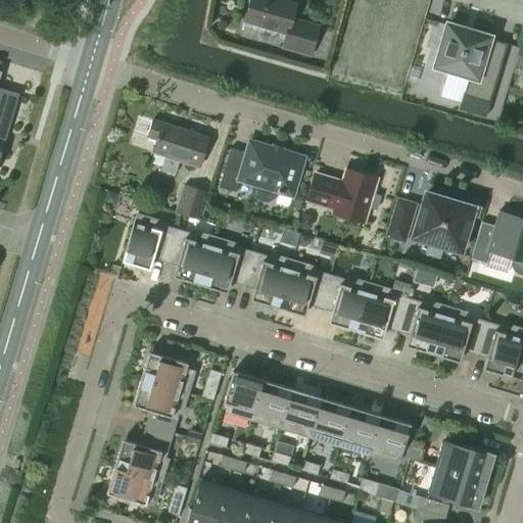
[(282,47),(310,55),(319,26),(293,18),(297,3),(286,0),(251,0),(245,22),(286,34),(282,47)]
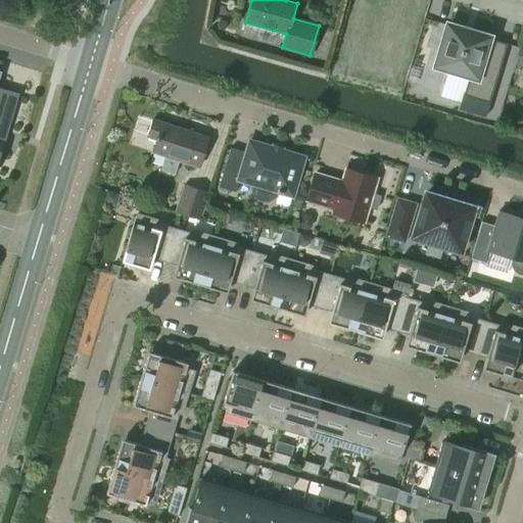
[(439,50),(435,65),(447,68),(439,96),(460,102),(459,105),(458,109),(485,117),(486,113),(489,102),(507,43),(488,38),(488,36),(474,32),(475,30),(472,30),(472,32),(465,30),(465,28),(463,27),(463,29),(447,24),(443,39),(441,38),(441,40),(443,41),(440,48),(438,48),(438,50),(439,50)]
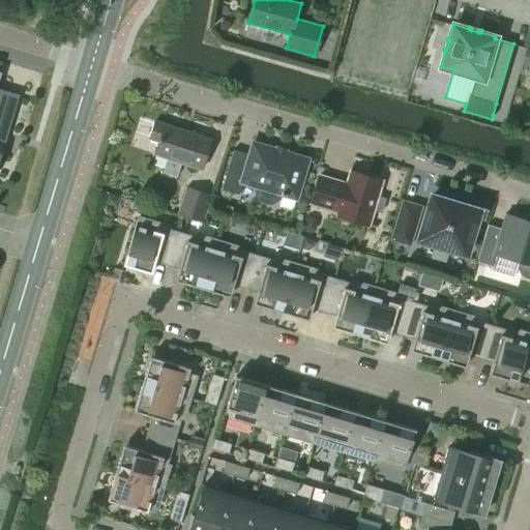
[(0,150),(17,95),(0,90),(0,150)]
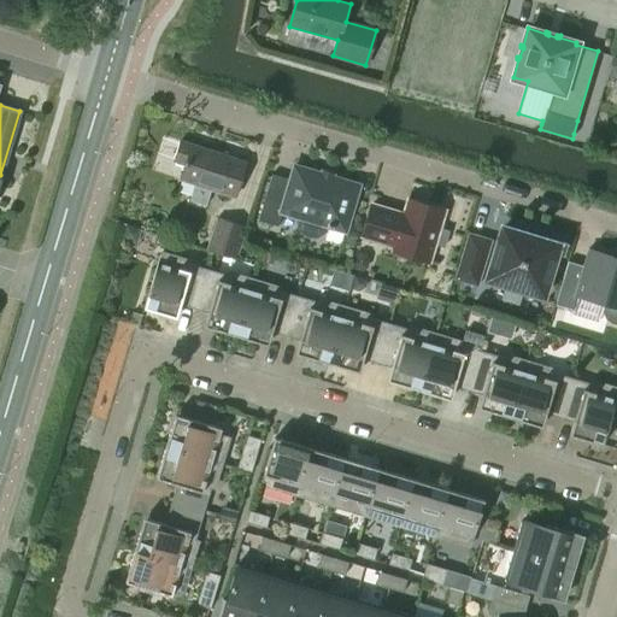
[(233,195),(244,162),(180,140),(172,159),(183,163),(178,178),(193,183),(188,199),(204,205),(209,188),(233,195)]
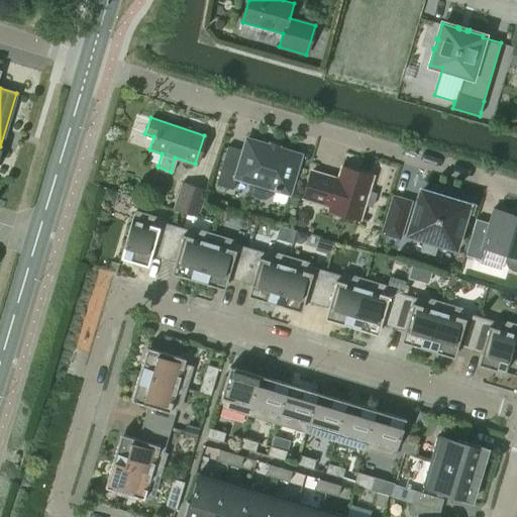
[(235,178),(249,182),(249,183),(249,186),(249,188),(250,190),(251,192),(253,194),(255,196),(257,197),(260,197),(262,197),(265,197),(267,196),(269,195),(271,193),(272,191),(273,189),(288,193),(300,154),(245,138),(242,149),(226,145),(215,184),(231,189),(235,178)]
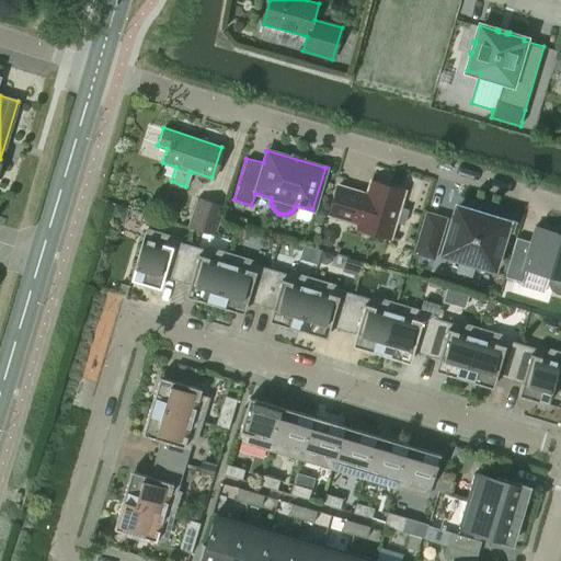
[(402,225),(408,209),(399,206),(403,191),(369,181),(365,194),(336,185),(328,215),(356,224),(355,227),(389,237),(395,221),(402,225)]
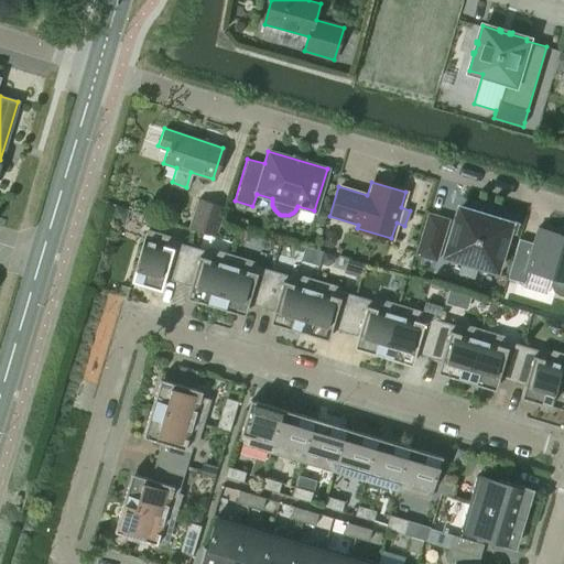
[(199,198),(190,228),(215,236),(225,206),(199,198)]
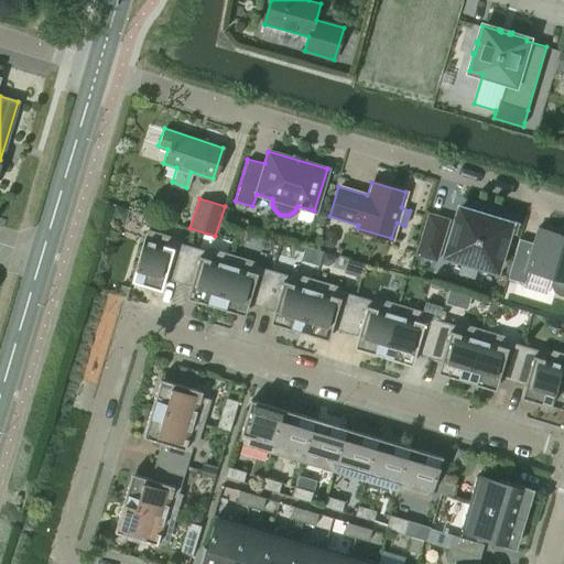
[(115,206),(111,218),(119,220),(125,218),(127,209),(115,206)]
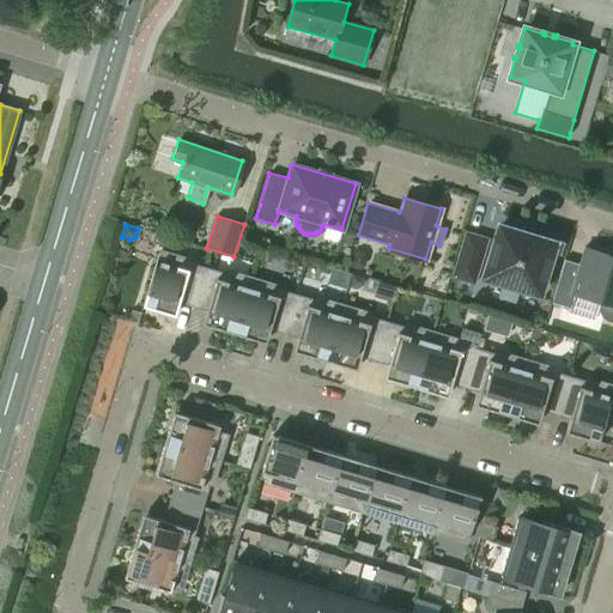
[(498,226),(484,277),(501,281),(521,287),(539,293),(553,242),(533,236),(534,232),(520,228),(519,232),(498,226)]
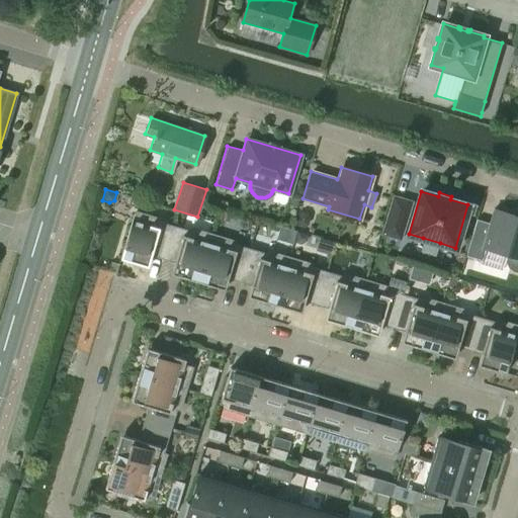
[(401,240),(412,201),(393,195),(380,234),(401,240)]
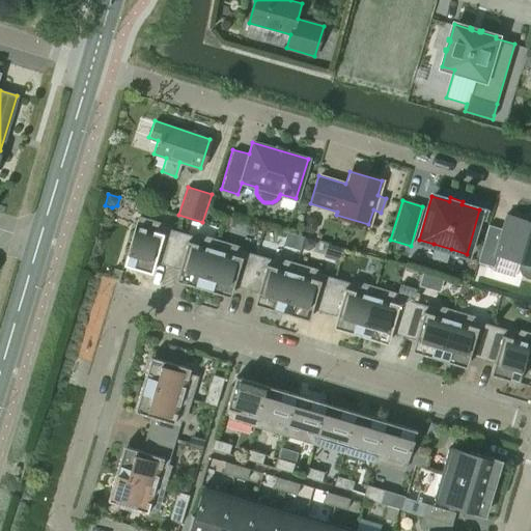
[(297,202),(295,210),(304,212),(306,205),(297,202)]
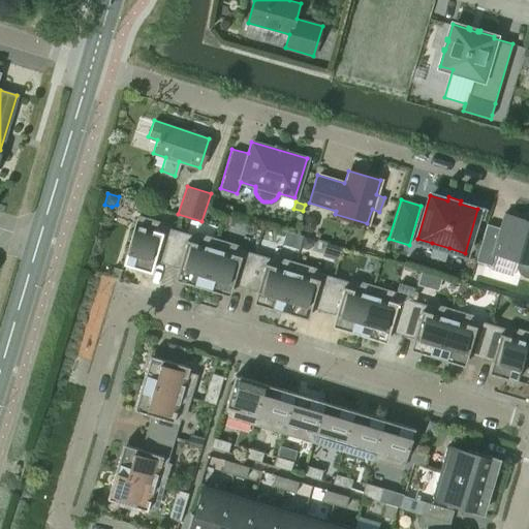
[(487,223),(475,260),(491,266),(490,270),(512,277),(517,260),(519,260),(518,267),(519,272),(524,275),(528,276),(528,220),(504,213),(499,227),(487,223)]
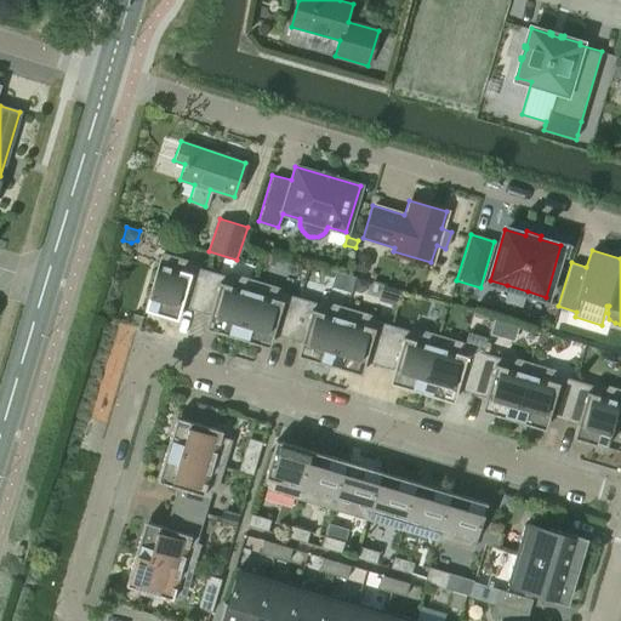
[(357,256),(354,265),(357,271),(363,273),(369,269),(371,261),(368,255),(363,252),(357,256)]
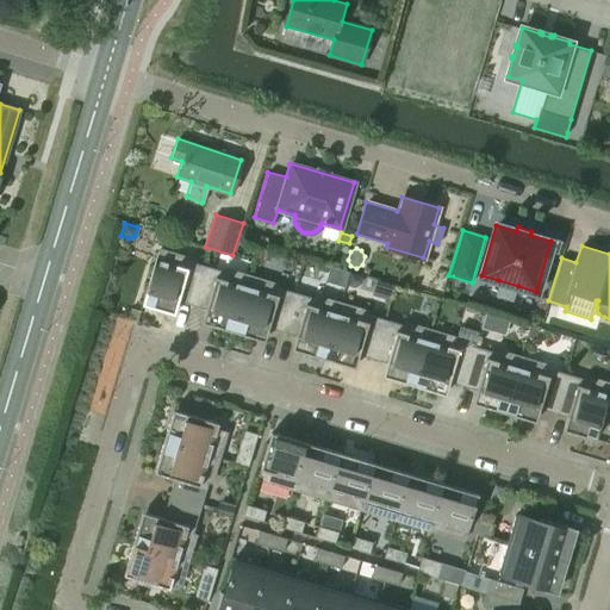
[(178,300),(192,304),(203,265),(156,251),(141,304),(174,313),(178,300)]
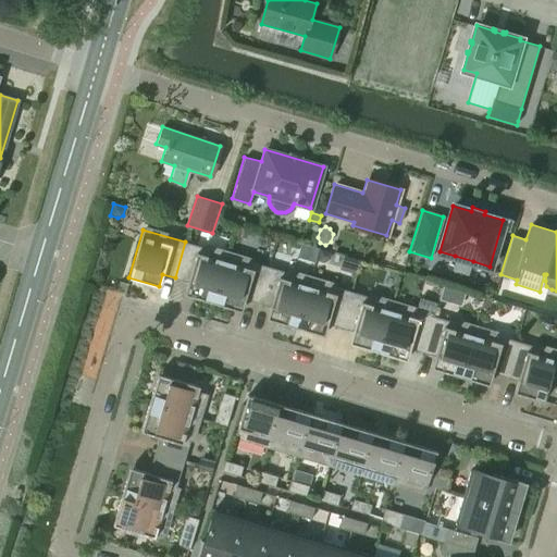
[(212,302),(226,255),(185,242),(175,277),(187,281),(184,294),(212,302)]
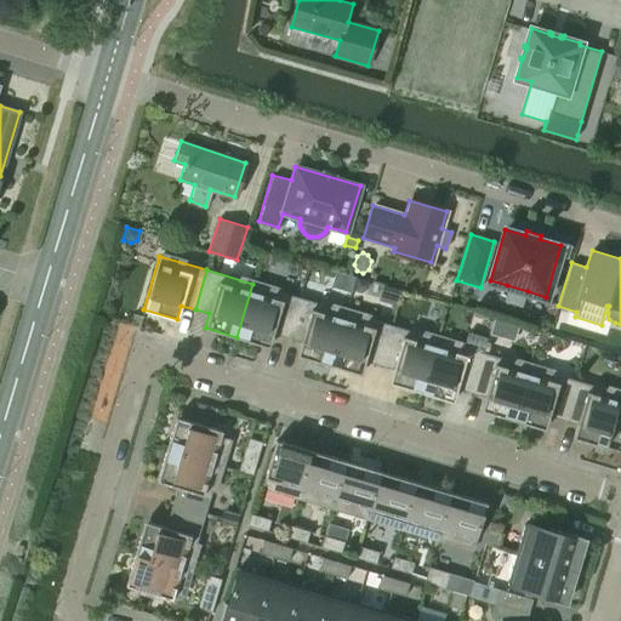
[(357,279),(354,290),(360,292),(366,289),(368,281),(357,279)]
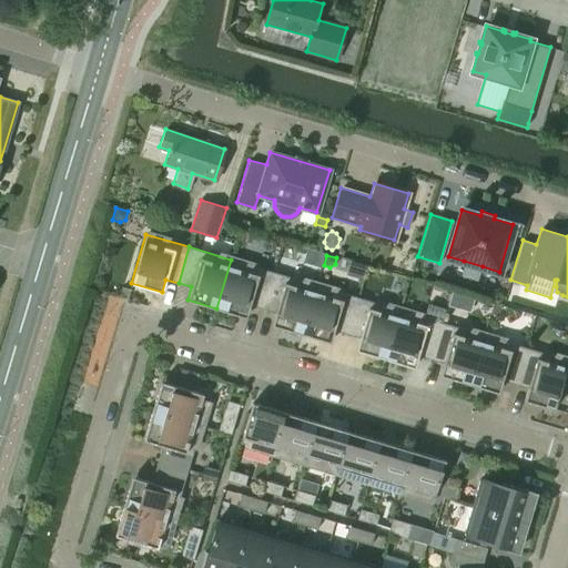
[(231,260),(216,308),(246,317),(250,304),(262,308),(273,272),(231,260)]
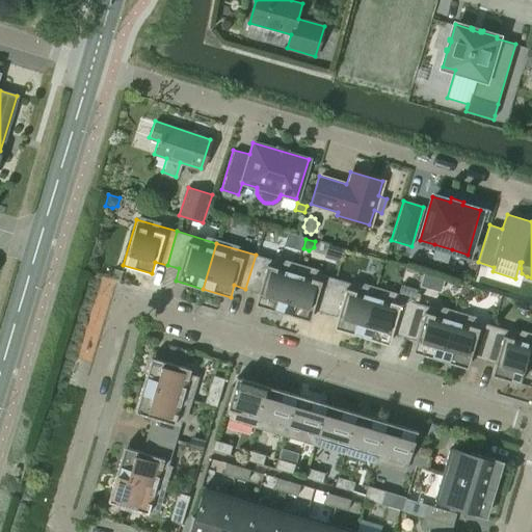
[(256,255),(245,289),(258,292),(255,304),(282,312),(295,266),(256,255)]
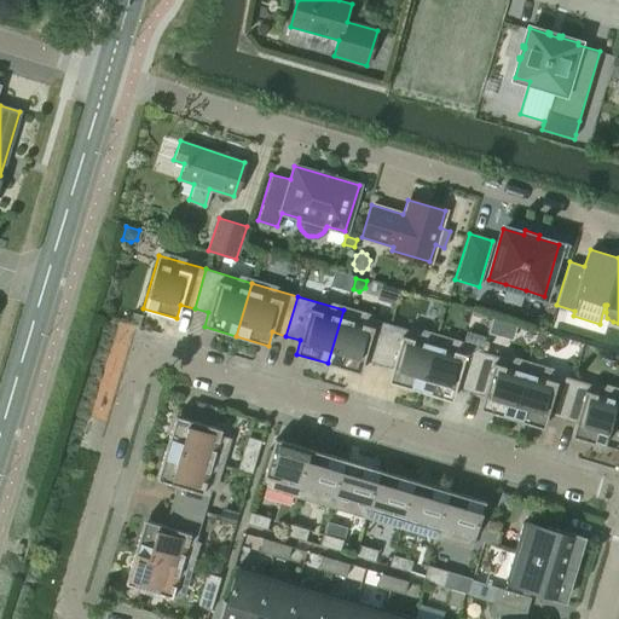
[(343,310),(328,363),(359,372),(364,359),(377,363),(389,324),(343,310)]
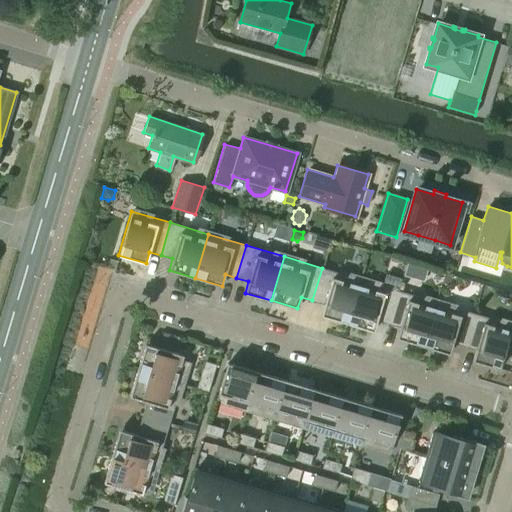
[(322,268),(312,300),(324,304),(320,315),(347,323),(360,279),(322,268)]
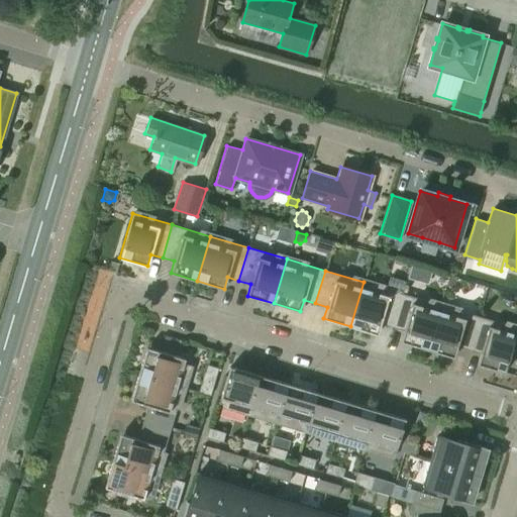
[(364,282),(350,326),(377,334),(381,323),(392,326),(402,293),(364,282)]
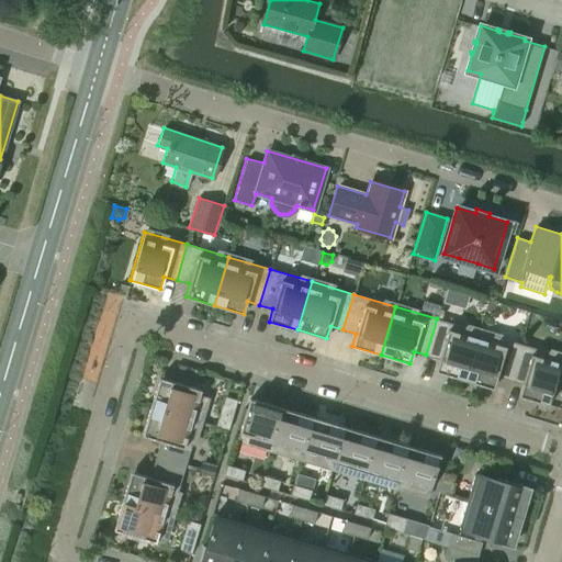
[(437,318),(426,355),(439,358),(435,371),(464,380),(479,332),(437,318)]
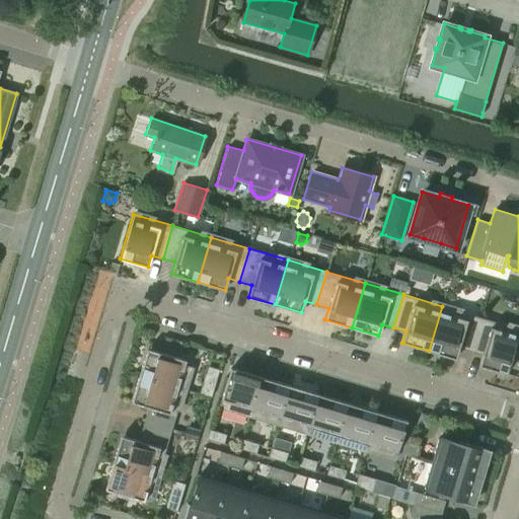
[(470,351),(480,317),(442,306),(429,351),(455,359),(458,347),(470,351)]
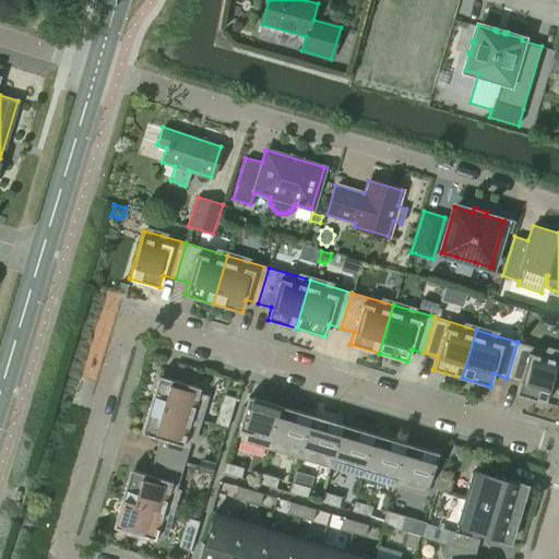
[(558,355),(558,354),(518,342),(507,378),(519,381),(515,393),(545,402),(558,355)]
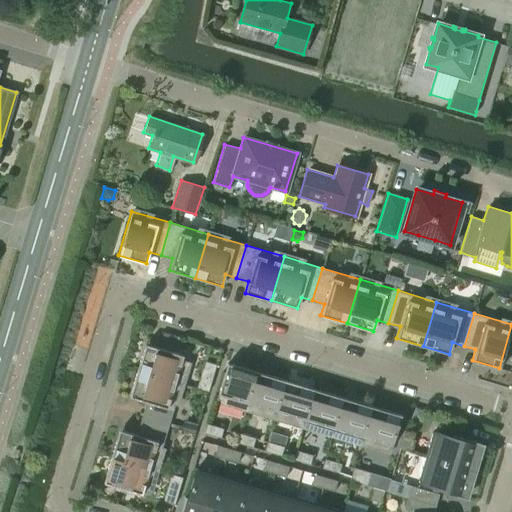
[(137,370),(181,383),(186,365),(180,364),(183,355),(145,343),(137,370)]
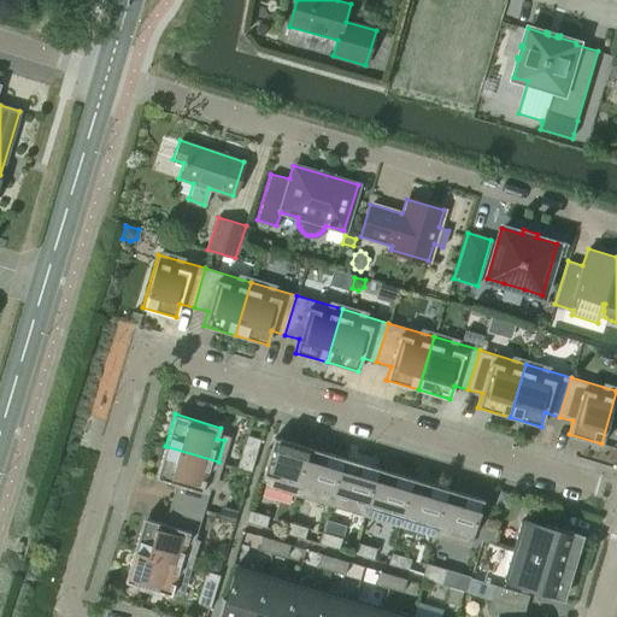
[(251,471),(260,439),(246,434),(236,468),(251,471)]
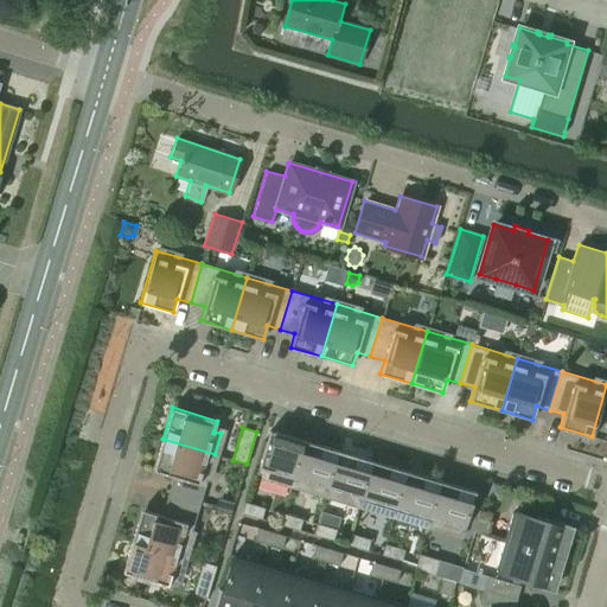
[(292,484),(305,440),(269,429),(256,473),(292,484)]
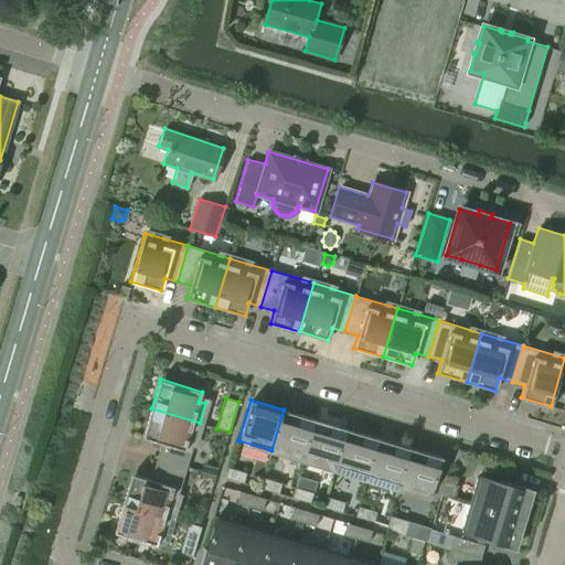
[(200,423),(151,408),(142,437),(191,451),(200,423)]
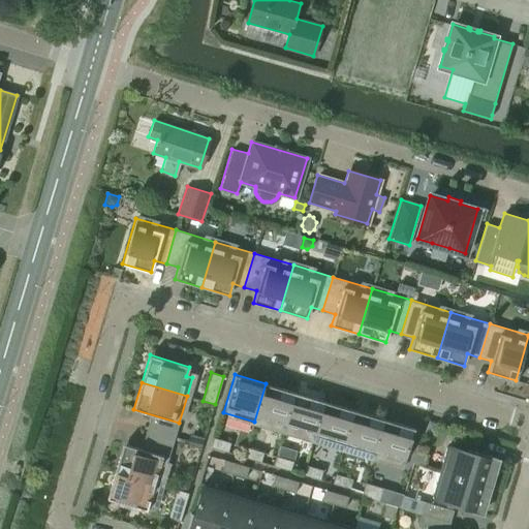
[(266,383),(254,422),(283,430),(294,393),(266,383)]
